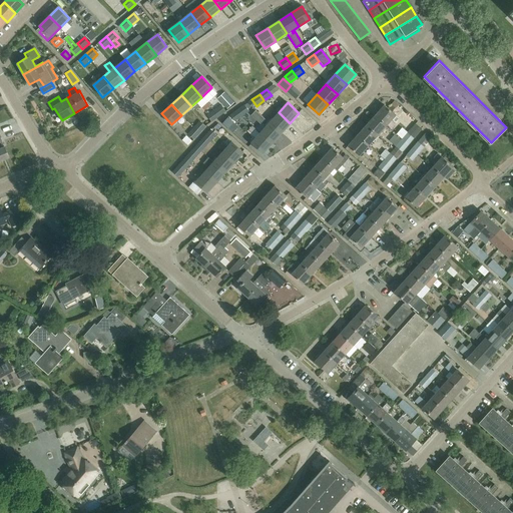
[(225,112),(221,105),(213,110),(218,117),(225,112)]
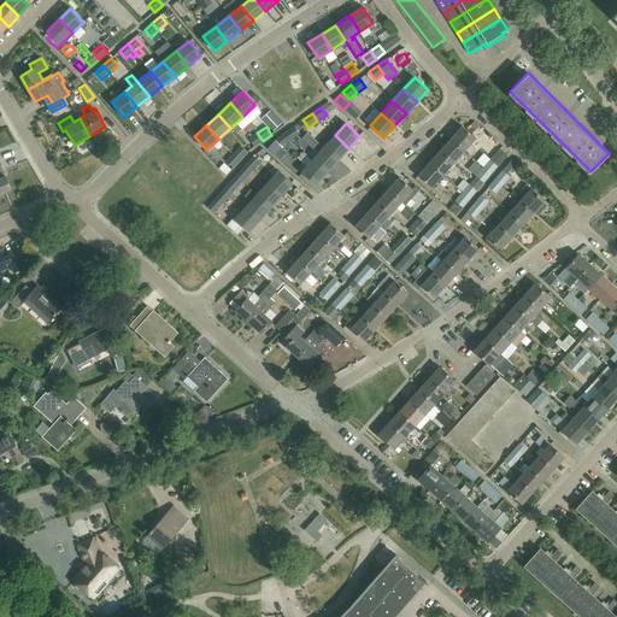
[(299,135),(293,127),(285,133),(291,141),(299,135)]
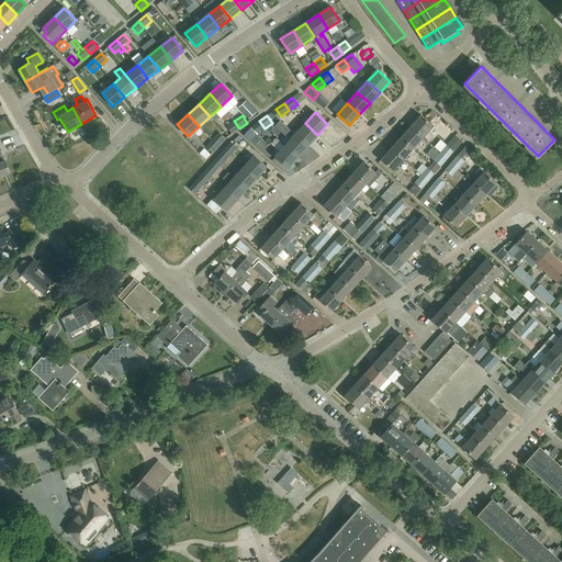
[(411,126),(423,137),(434,126),(420,115),(411,126)]
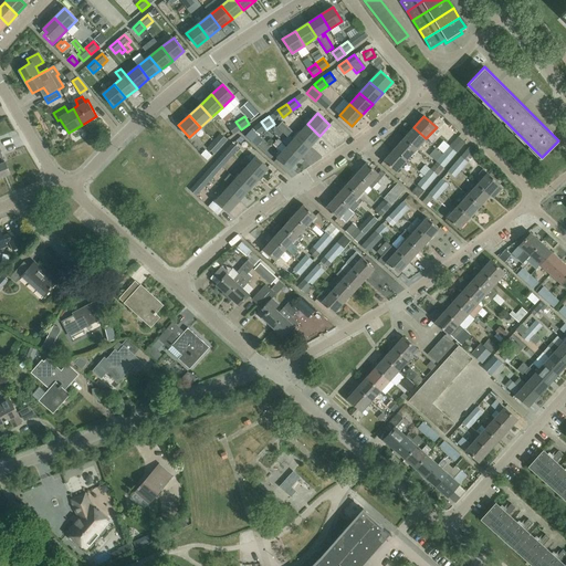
[(236,122),(228,127),(233,135),(241,129),(236,122)]
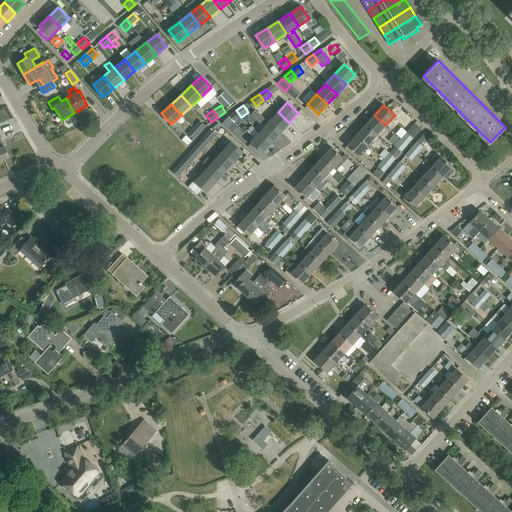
[(236,110),(229,115),(234,122),(241,117),(236,110)]
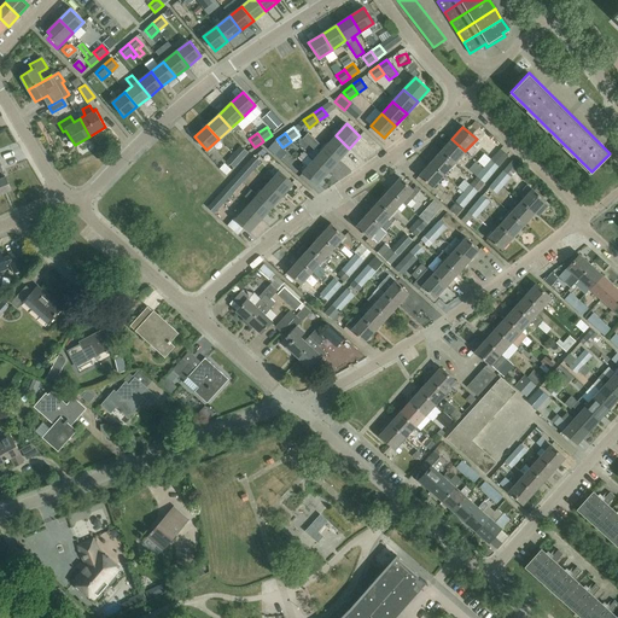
[(325,147),(338,161),(349,149),(336,135),(325,147)]
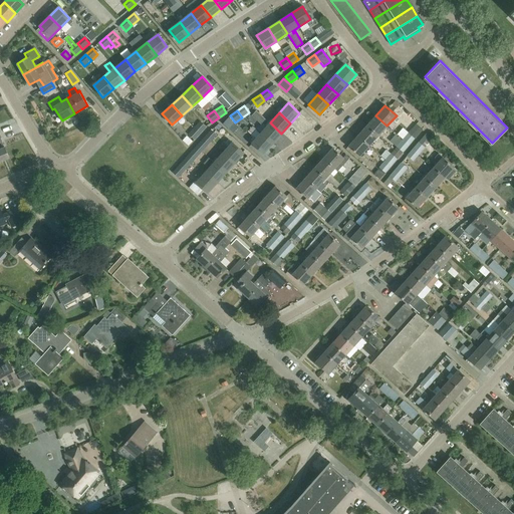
[(387,125),(375,115),(366,125),(377,136),(387,125)]
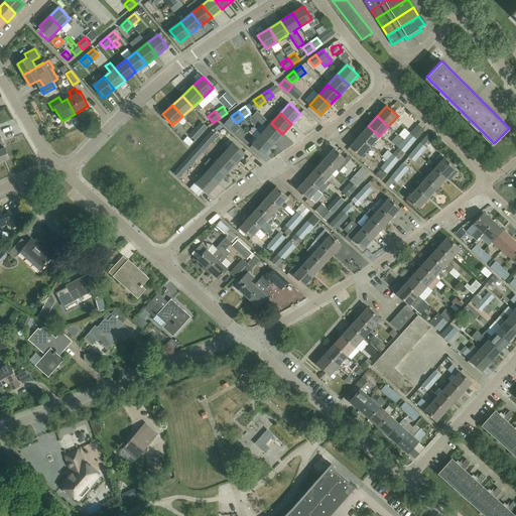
[(237,125),(228,118),(222,122),(232,131),(237,125)]
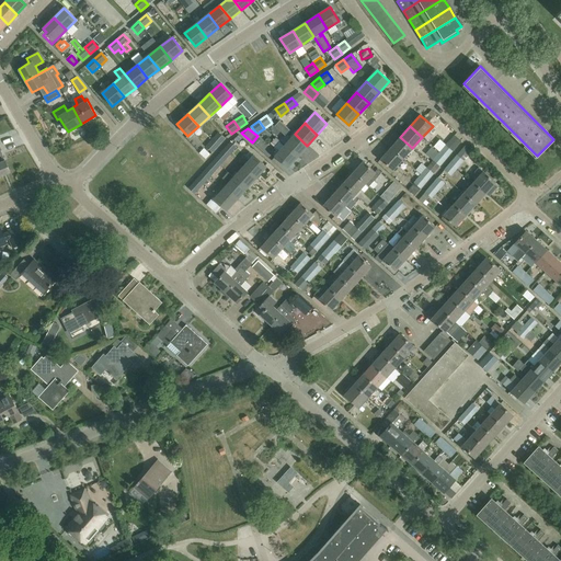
[(225,138),(218,133),(212,140),(218,146),(225,138)]
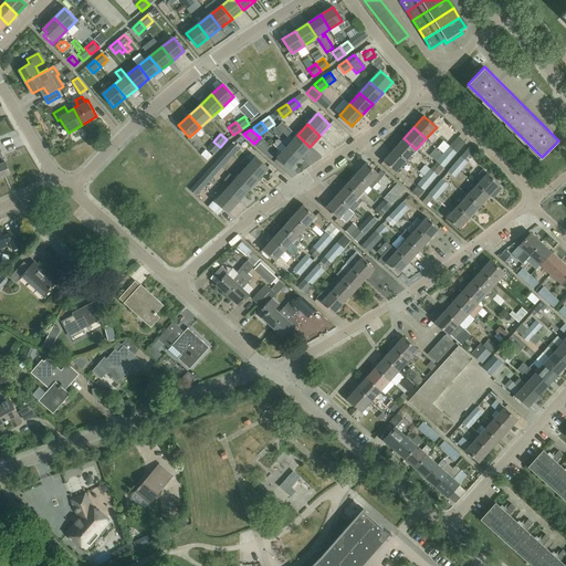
[(287,147),(300,158),(310,147),(297,135),(287,147)]
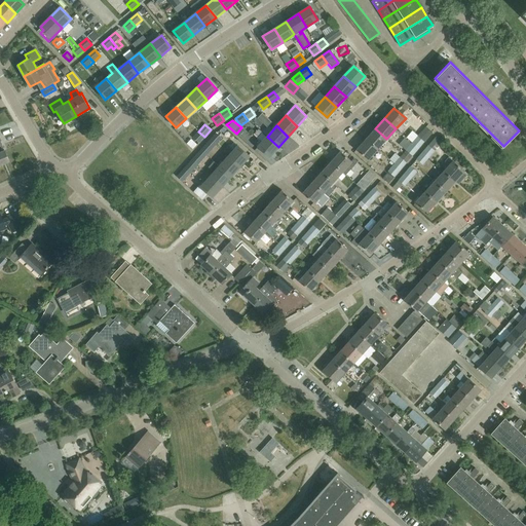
[(412,143),(418,148),(431,133),(425,127),(418,137),(412,130),(406,138),(412,143)]
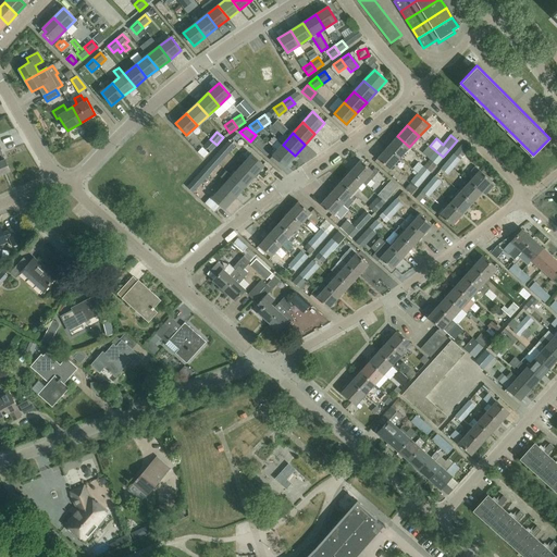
[(409,147),(397,136),(387,147),(399,158),(409,147)]
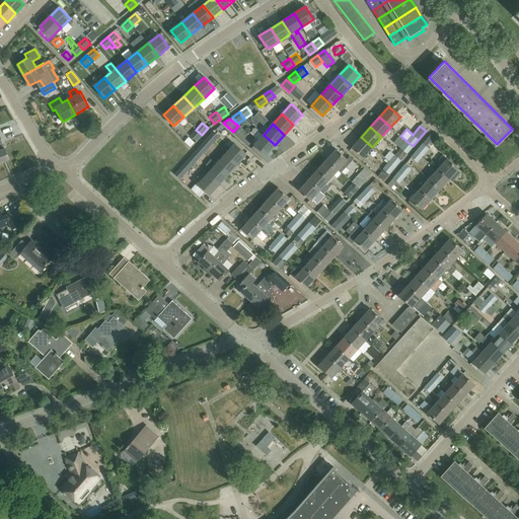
[(196,130),(190,136),(196,141),(202,135),(196,130)]
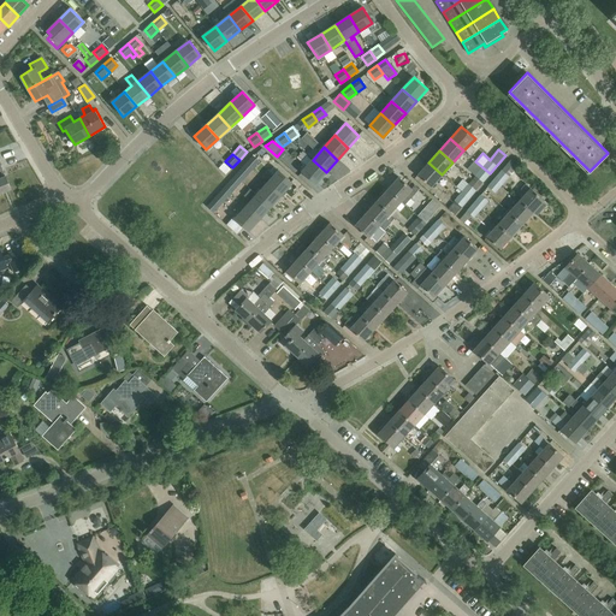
[(253,170),(260,163),(252,155),(244,164),(253,170)]
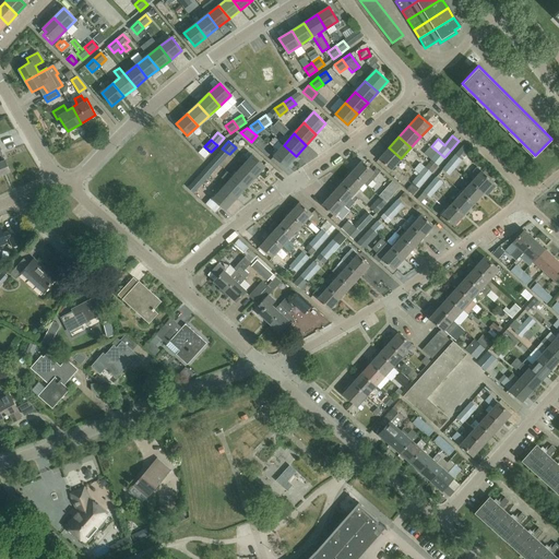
[(270,152),(286,167),(296,156),(284,145),(280,141),(270,152)]
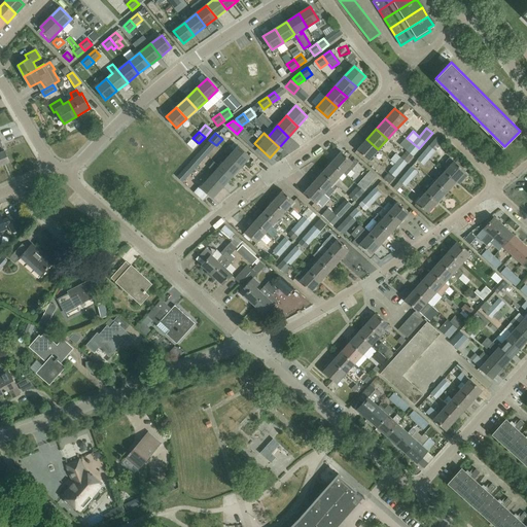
[(5,141),(2,136),(0,136),(0,165),(9,162),(5,150),(4,151),(0,143),(5,141)]
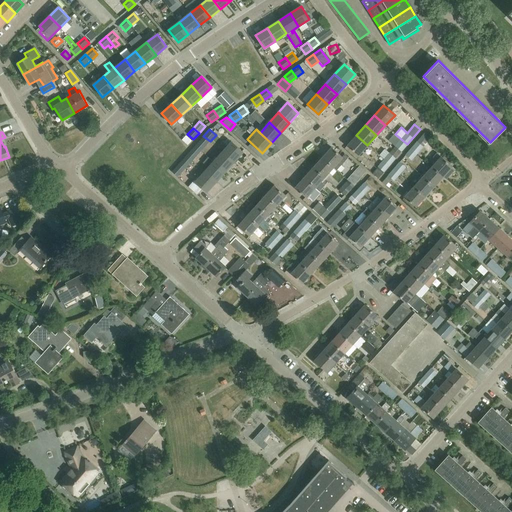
[(411,148),(420,157),(426,150),(422,147),(429,138),(423,133),(411,148)]
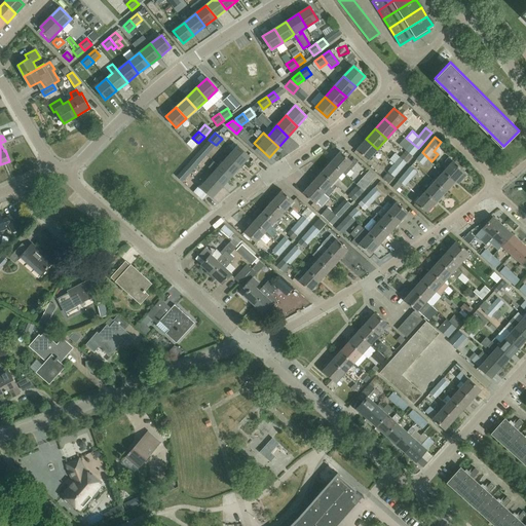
[(403,154),(409,159),(418,148),(412,143),(412,144),(405,138),(399,145),(406,150),(403,154)]
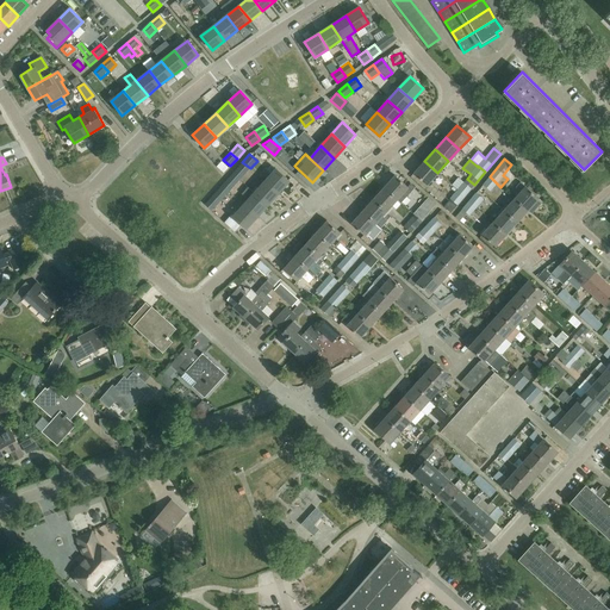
[(437,173),(424,161),(414,173),(427,185),(437,173)]
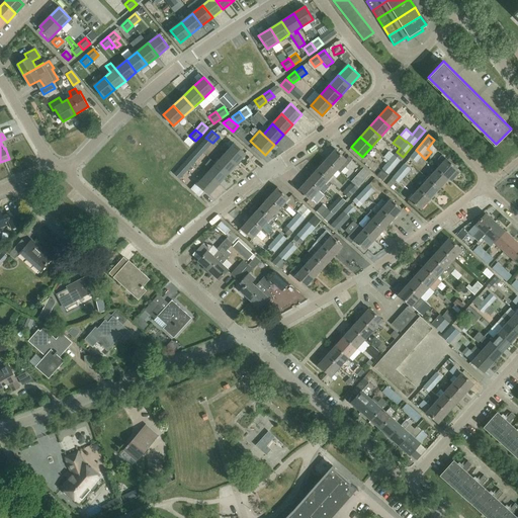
[(205,138),(200,144),(206,150),(212,143),(205,138)]
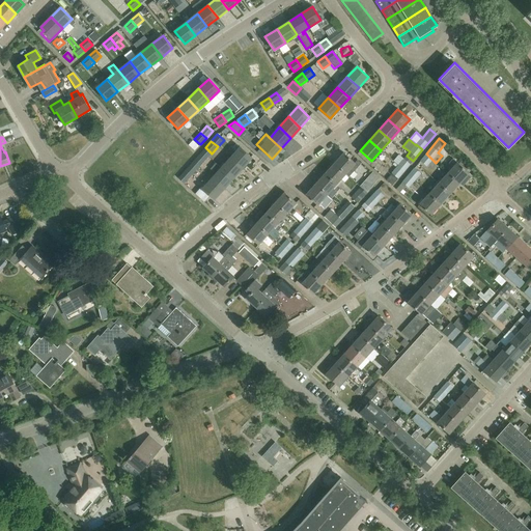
[(230,158),(243,168),(252,158),(240,146),(230,158)]
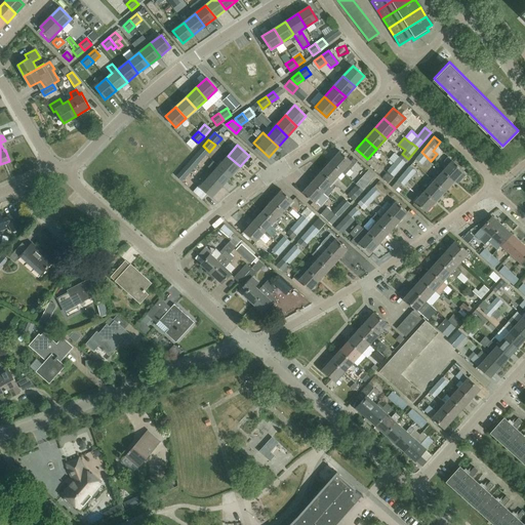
[(339,151),(330,161),(341,172),(345,174),(357,161),(353,158),(351,161),(339,151)]
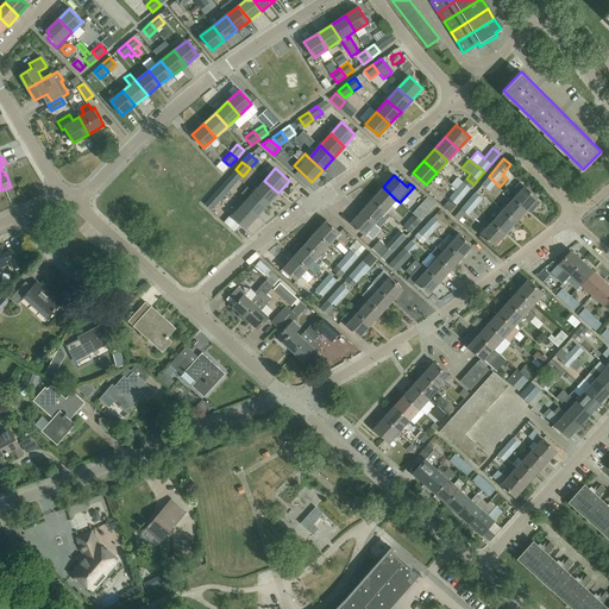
[(500,187),(489,176),(478,189),(485,195),(495,183),(500,187)]
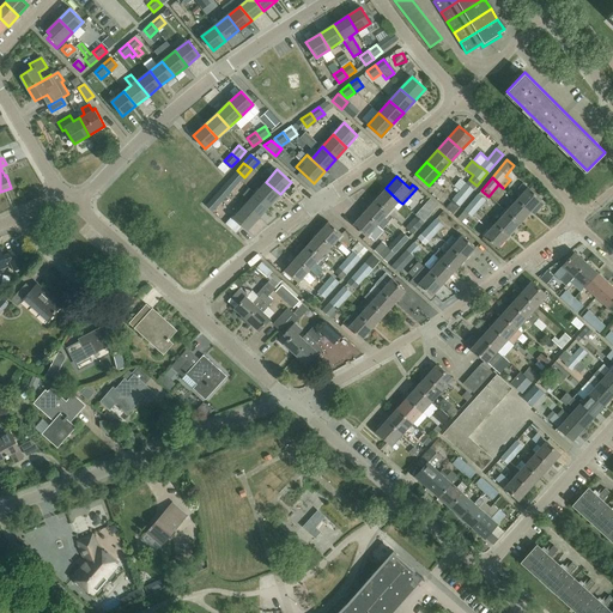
[(230,193),(237,184),(229,178),(222,187),(230,193)]
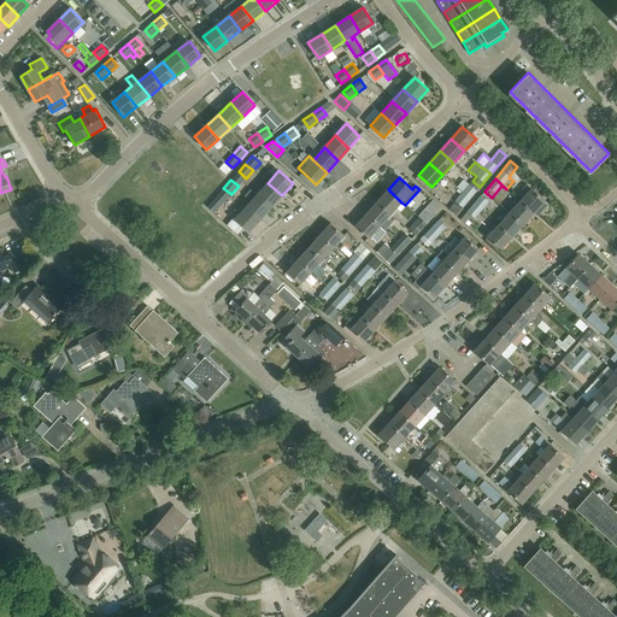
[(469,199),(480,187),(472,181),(469,184),(463,180),(457,188),(463,193),(469,199)]
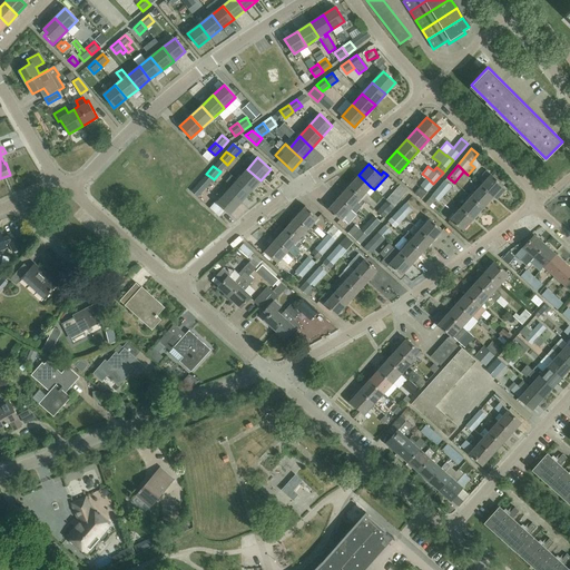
[(237,180),(249,192),(261,180),(247,169),(237,180)]
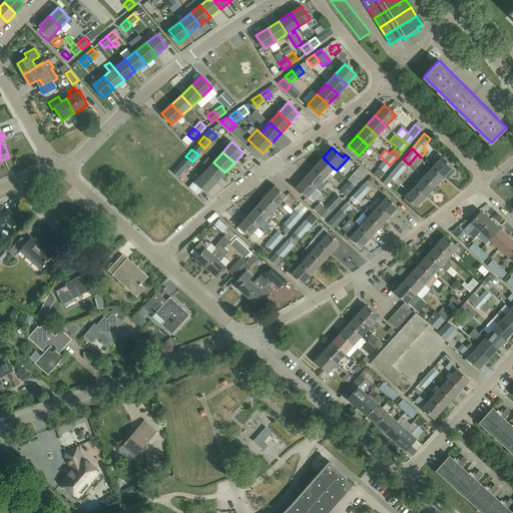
[(432,166),(443,176),(446,173),(449,176),(456,169),(438,153),(433,158),(437,161),(432,166)]
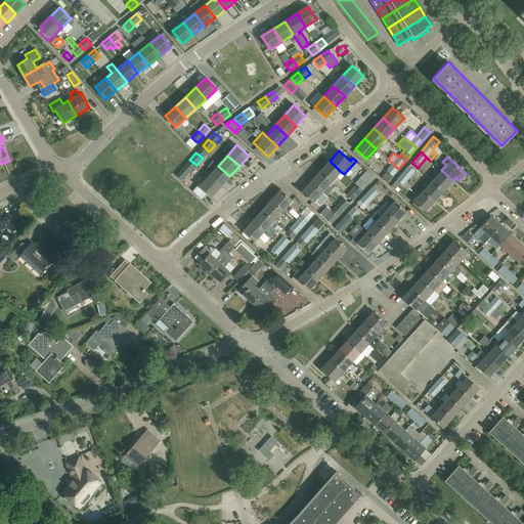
[(183,167),(176,176),(182,182),(197,165),(189,160),(183,167)]
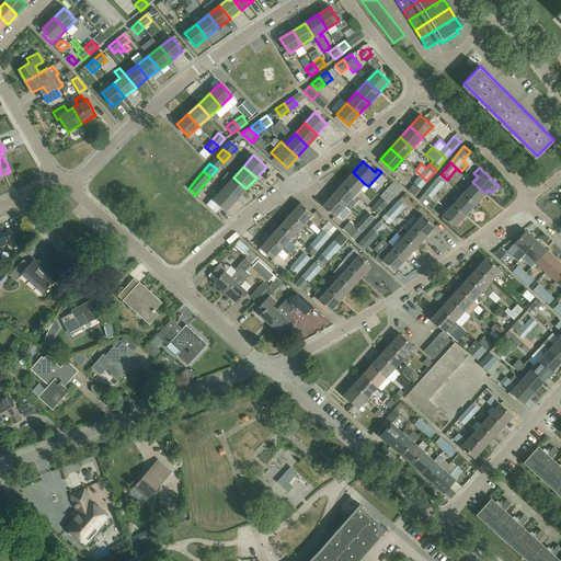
[(365,184),(353,172),(343,183),(355,195),(365,184)]
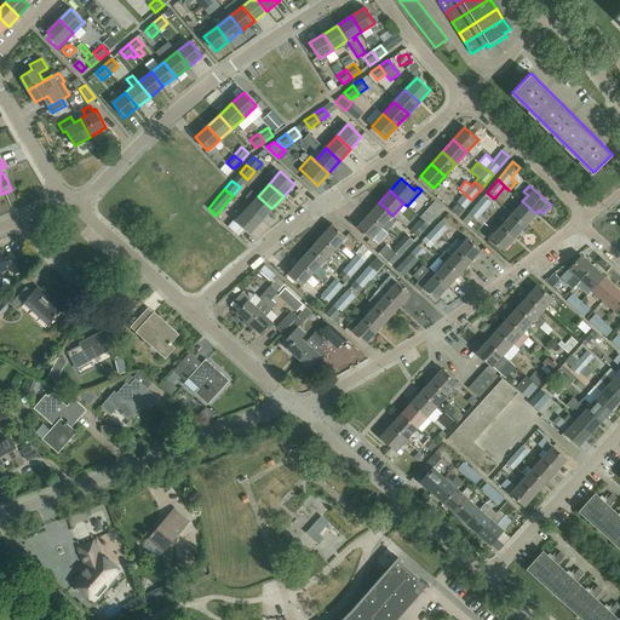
[(471,200),(465,194),(457,204),(441,190),(435,197),(457,217),(471,200)]
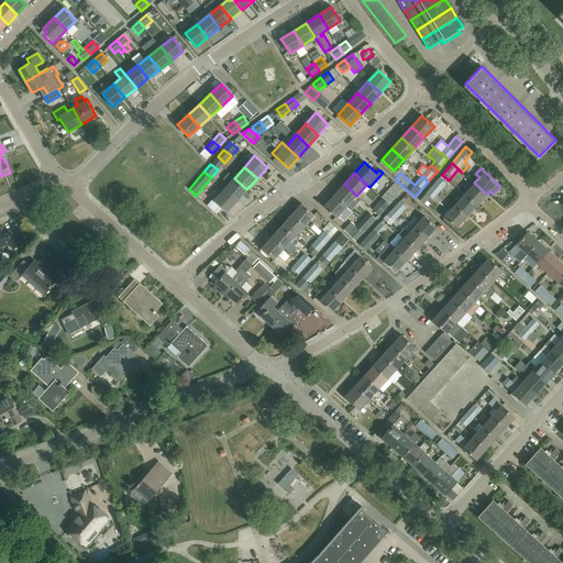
[(236,200),(246,189),(234,178),(233,178),(228,174),(223,179),(229,185),(224,189),(236,200)]
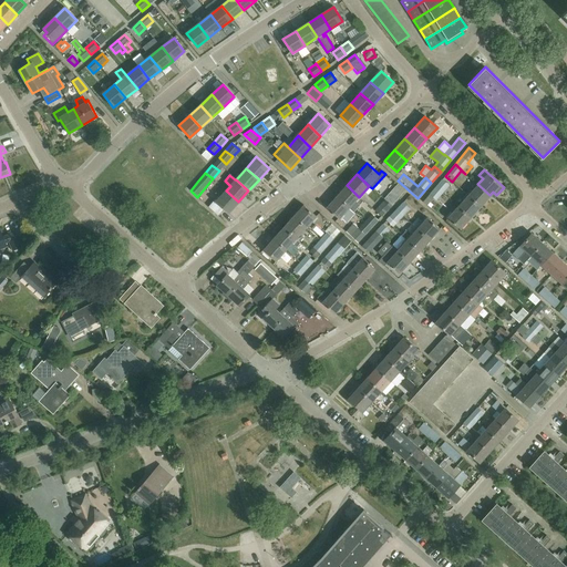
[(435,187),(442,193),(449,186),(442,179),(435,187)]
